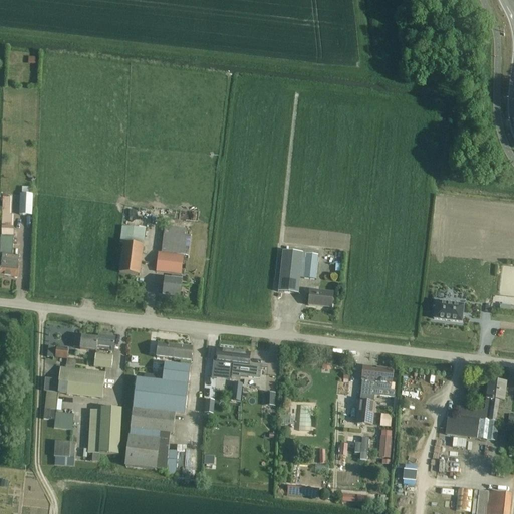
[(32,216),(32,195),(20,195),(19,216),(32,216)]
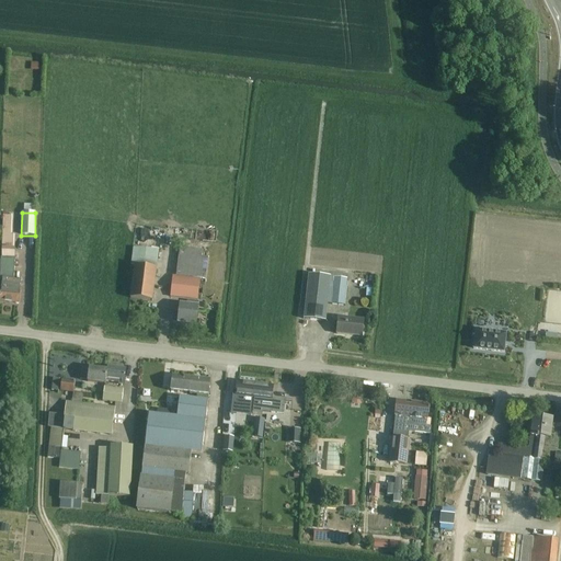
[(2,278),(0,296),(0,301),(18,304),(20,284),(6,282),(7,278),(13,279),(15,248),(12,248),(1,247),(1,260),(0,278),(2,278)]
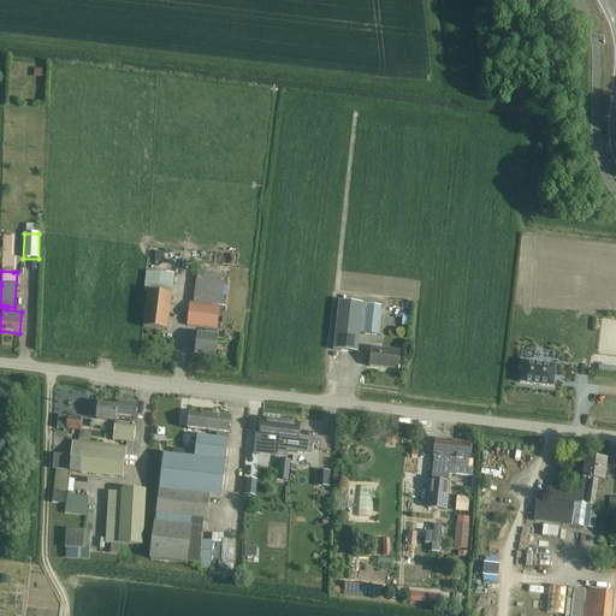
[(167,331),(169,318),(173,276),(146,272),(143,292),(147,292),(143,329),(167,331)]
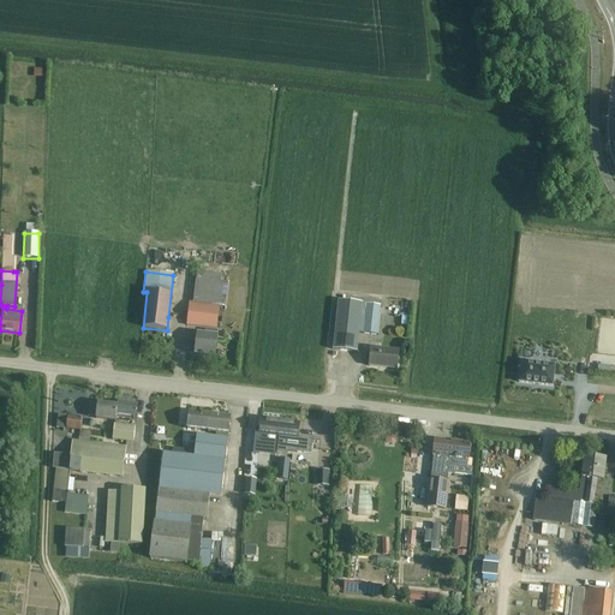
[(195,279),(192,304),(219,306),(226,308),(228,282),(222,281),(222,278),(221,278),(221,274),(199,272),(199,279),(195,279)]
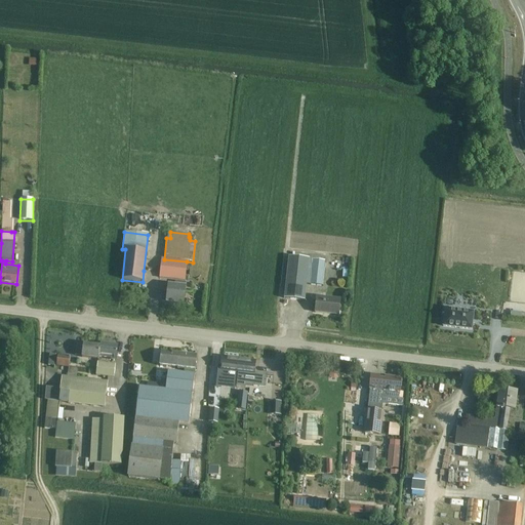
[(288,257),(284,299),(305,301),(305,300),(306,286),(307,284),(322,285),(323,282),(325,260),(288,257)]
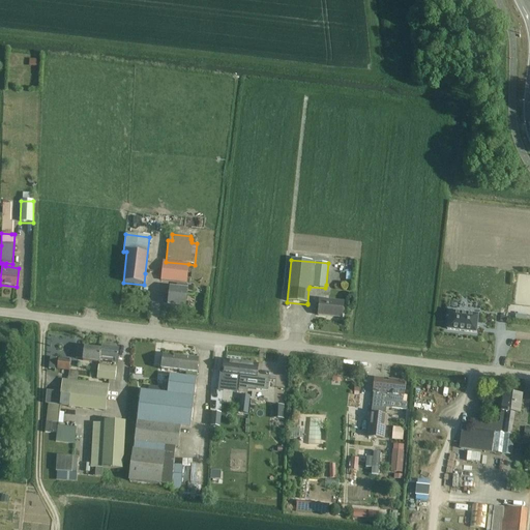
[(164,261),(162,281),(186,284),(188,264),(166,262),(164,261)]
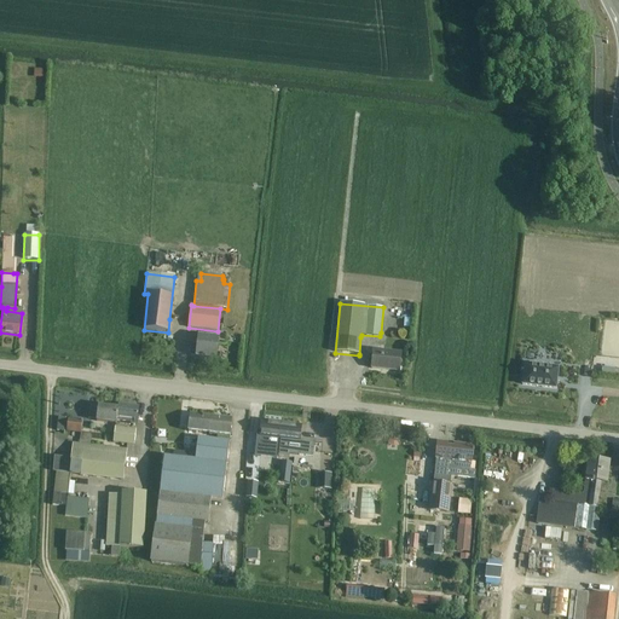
[(215,359),(219,333),(206,331),(206,336),(198,335),(197,343),(194,343),(190,346),(190,352),(192,354),(196,354),(195,357),(215,359)]
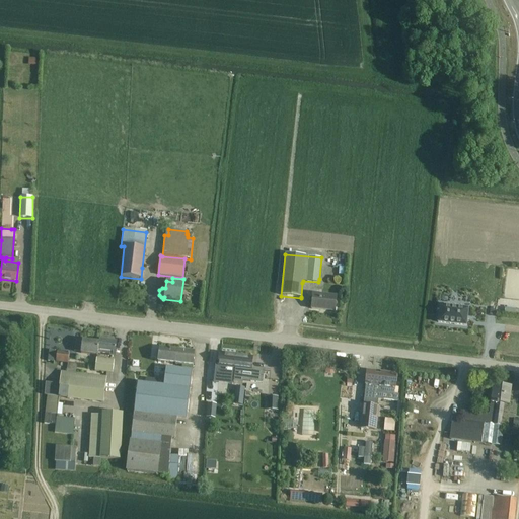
[(335,311),(336,295),(313,293),(311,308),(335,311)]
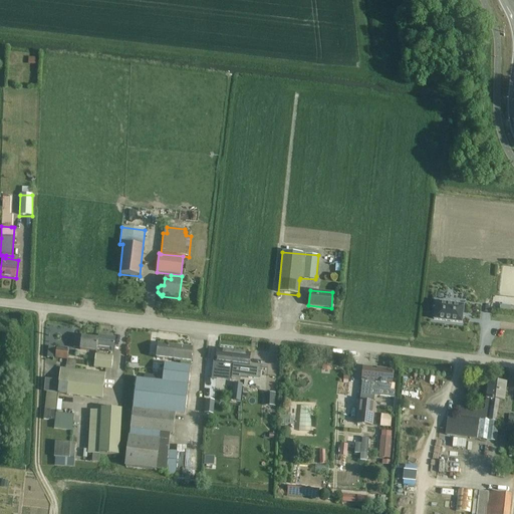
[(434,318),(434,319),(461,322),(463,307),(463,306),(436,302),(434,318)]
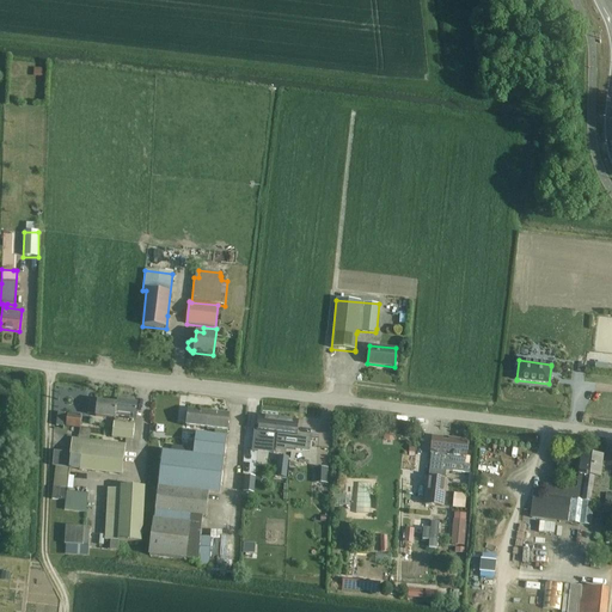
[(117,399),(117,403),(116,415),(129,417),(128,418),(134,420),(136,402),(117,399)]
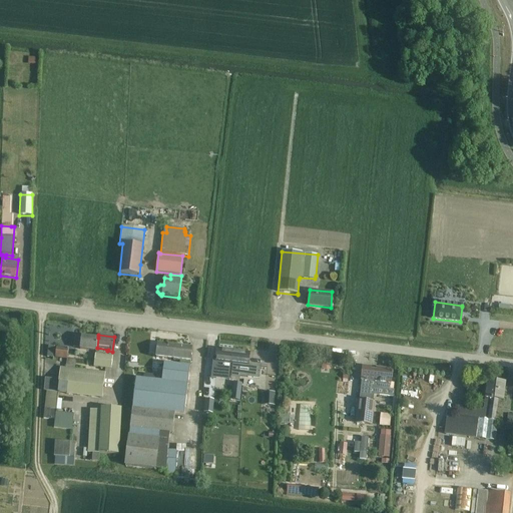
[(97,348),(98,338),(81,336),(81,338),(75,337),(74,345),(73,348),(80,349),(95,351),(96,348),(97,348)]
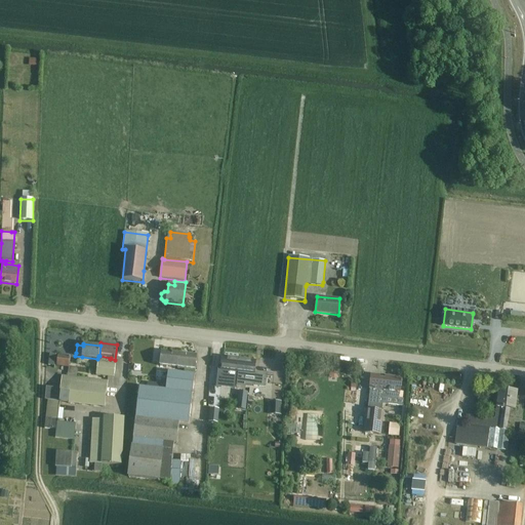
[(138,387),(128,476),(158,480),(170,481),(170,486),(178,487),(180,461),(171,460),(173,443),(175,443),(178,422),(188,423),(194,374),(194,370),(196,355),(161,351),(159,365),(177,367),(177,368),(184,369),(184,373),(167,371),(166,380),(161,380),(161,385),(147,382),(147,388),(138,387)]
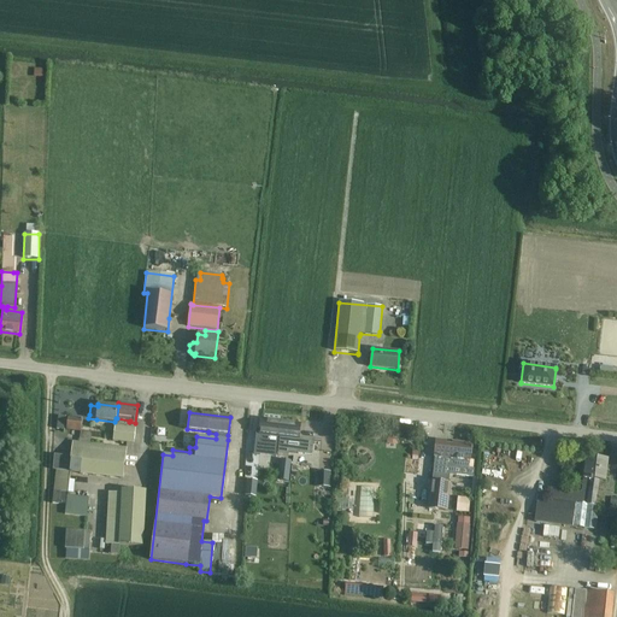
[(80,432),(81,425),(82,419),(68,417),(66,423),(65,430),(80,432)]
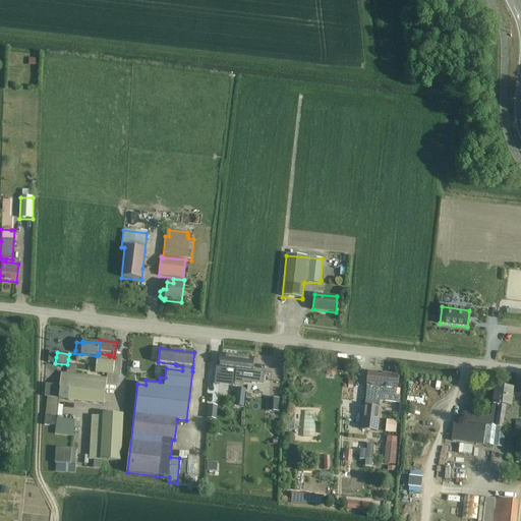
[(217,363),(214,384),(219,385),(219,382),(233,383),(235,367),(236,357),(220,355),(219,363),(219,364),(217,363)]
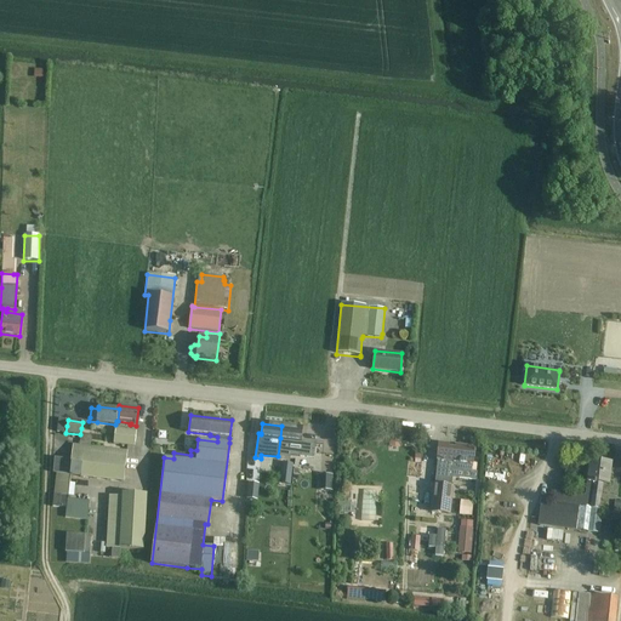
[(280,449),(279,457),(290,459),(290,456),(291,455),(296,456),(313,459),(315,444),(300,442),(300,440),(301,427),(281,426),(280,438),(281,438),(280,449)]
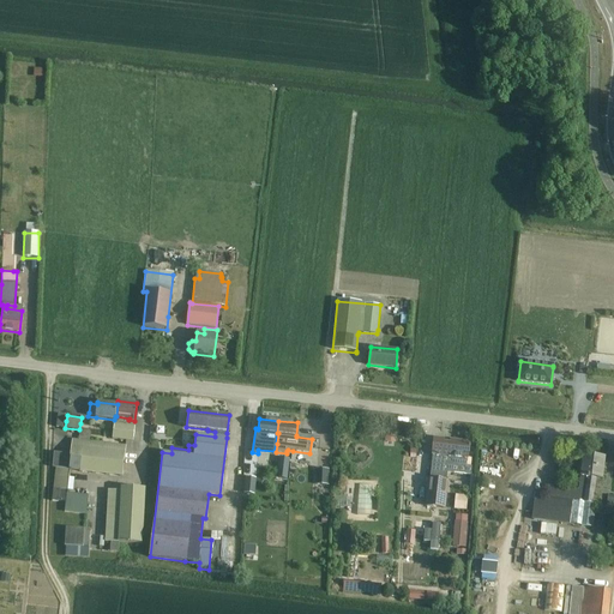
[(132,441),(134,427),(114,423),(113,431),(112,438),(132,441)]
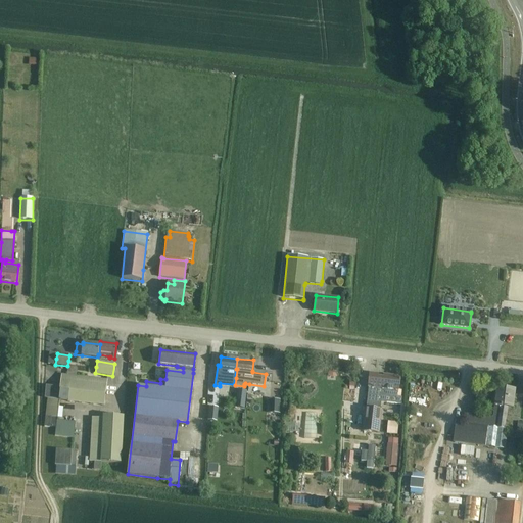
[(61,374),(58,400),(104,406),(106,380),(77,376),(66,375),(61,374)]
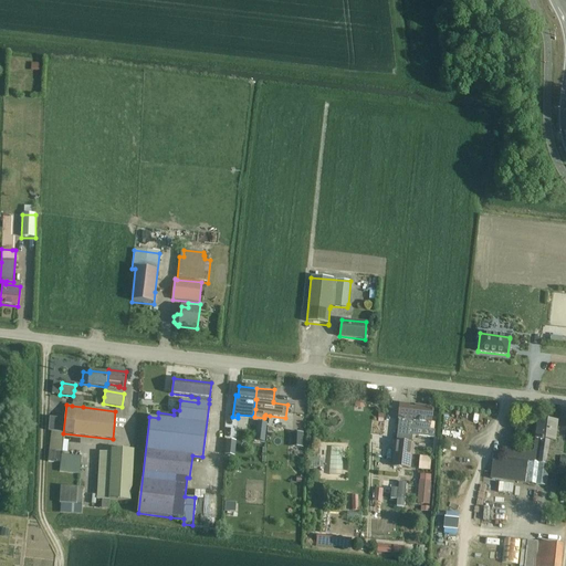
[(415,409),(408,408),(409,405),(399,405),(397,420),(398,420),(396,441),(395,441),(391,468),(410,469),(413,443),(411,443),(412,436),(433,439),(435,431),(430,431),(431,422),(432,407),(415,406),(415,409)]
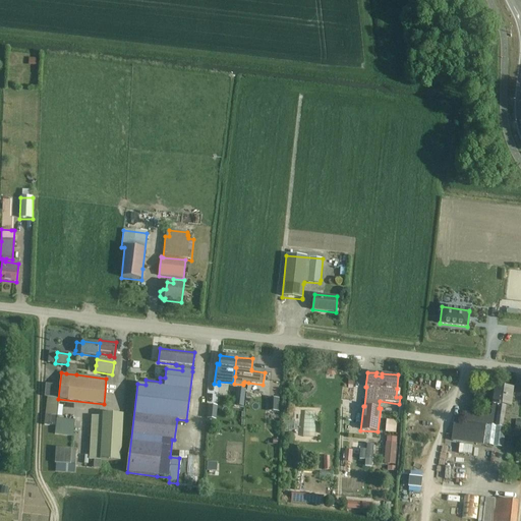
[(453,435),(453,441),(466,442),(466,437),(484,439),(483,445),(503,447),(505,428),(503,426),(505,406),(510,407),(513,389),(495,387),(491,404),(490,415),(464,412),(462,429),(459,428),(454,430),(453,435)]
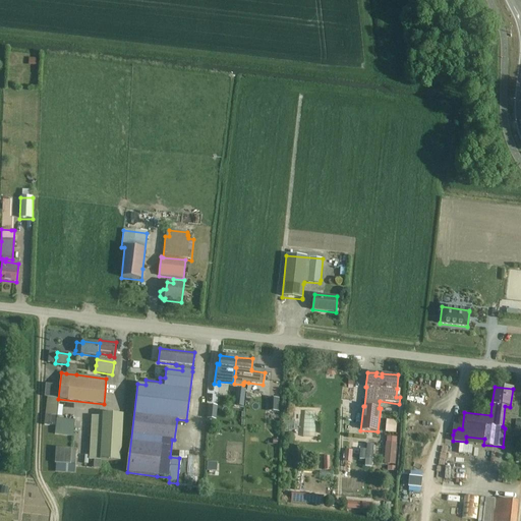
[(45,416),(44,426),(49,427),(49,425),(56,426),(56,428),(55,437),(73,438),(74,430),(74,421),(57,419),(59,399),(47,398),(45,416)]
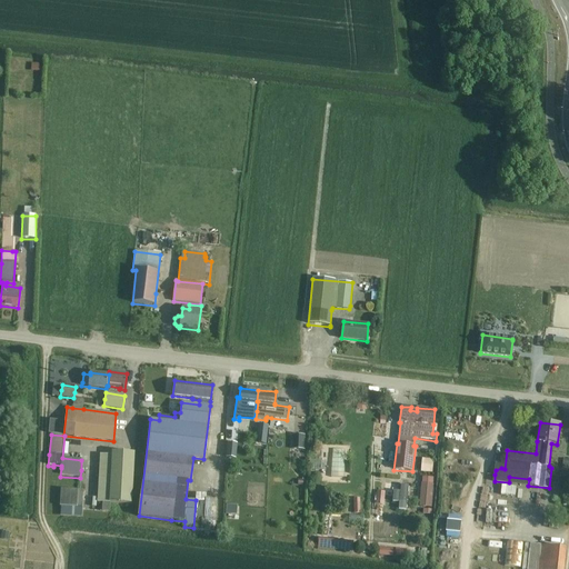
[(292,435),(291,449),(305,450),(306,436),(292,435)]
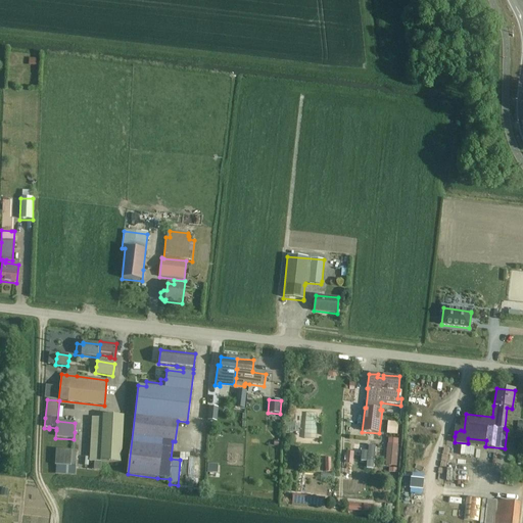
[(121,463),(124,417),(103,415),(102,419),(92,418),(89,461),(94,462),(94,471),(100,471),(101,462),(121,463)]
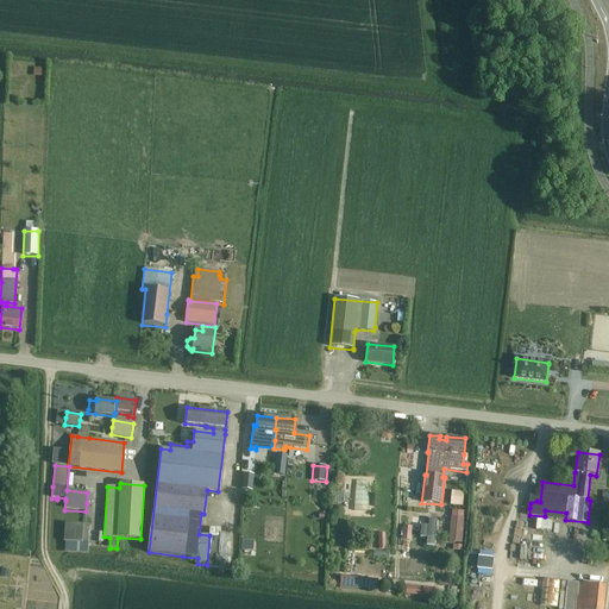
[(332,503),(344,504),(344,493),(333,493),(332,503)]
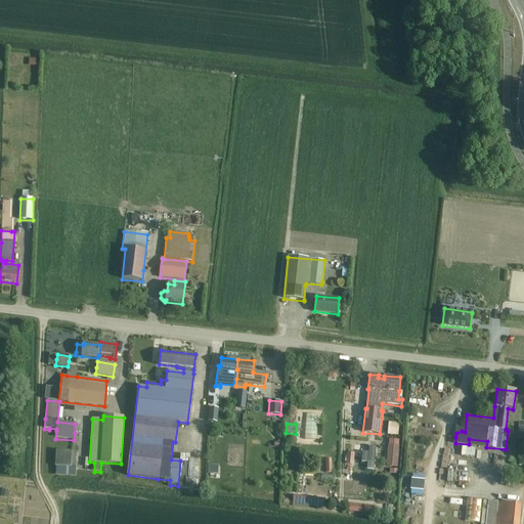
[(397,468),(399,446),(388,445),(386,467),(397,468)]
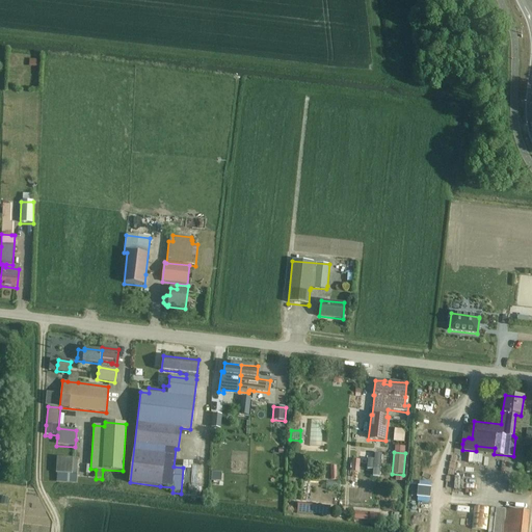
[(380,477),(382,455),(375,454),(374,460),(368,459),(367,470),(373,470),(372,476),(380,477)]
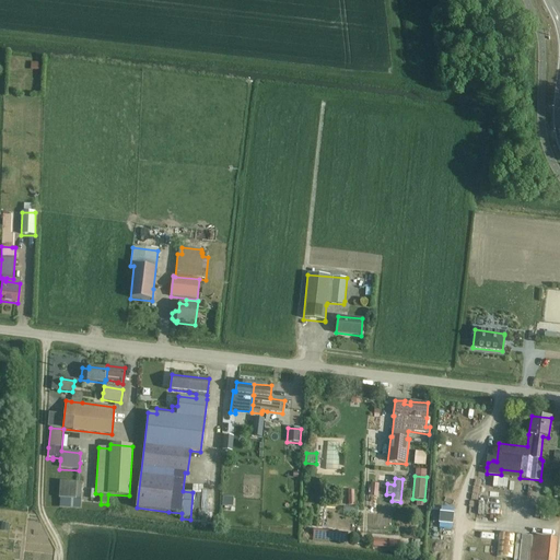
[(81,500),(82,483),(74,482),(60,481),(59,499),(76,500),(81,500)]
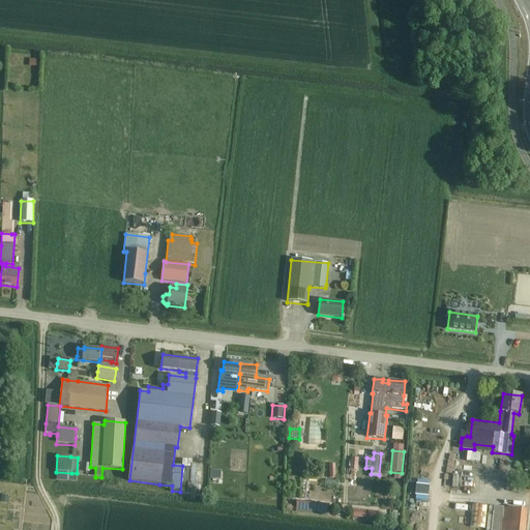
[(357,471),(358,459),(349,458),(348,470),(357,471)]
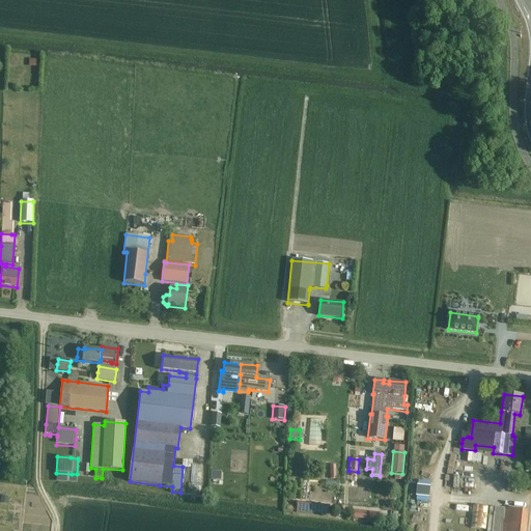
[(211,471),(211,480),(221,480),(221,472),(211,471)]
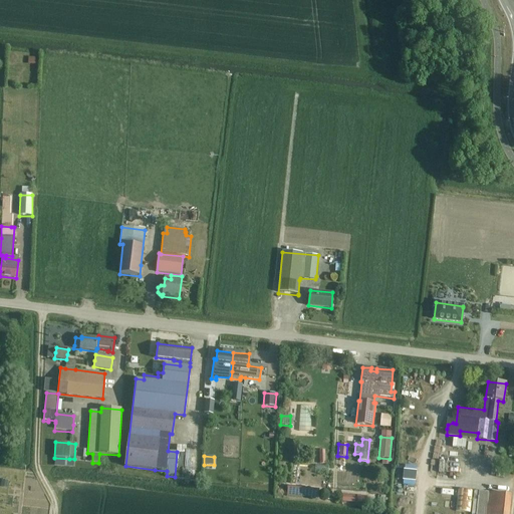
[(470,513),(473,491),(458,490),(455,511),(470,513)]
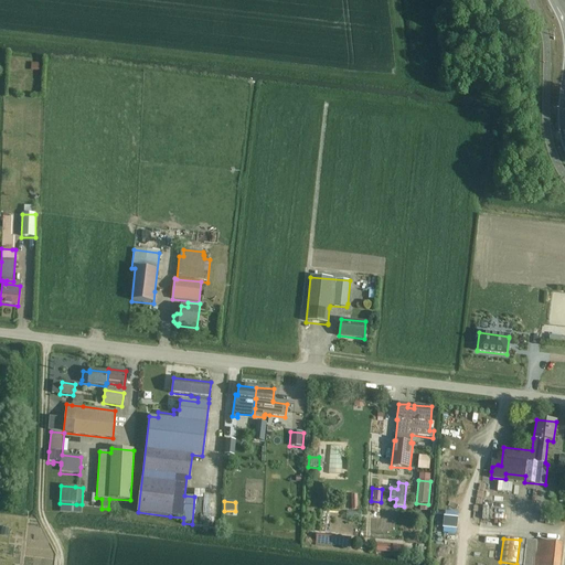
[(558,564),(562,543),(521,540),(519,564),(558,564)]
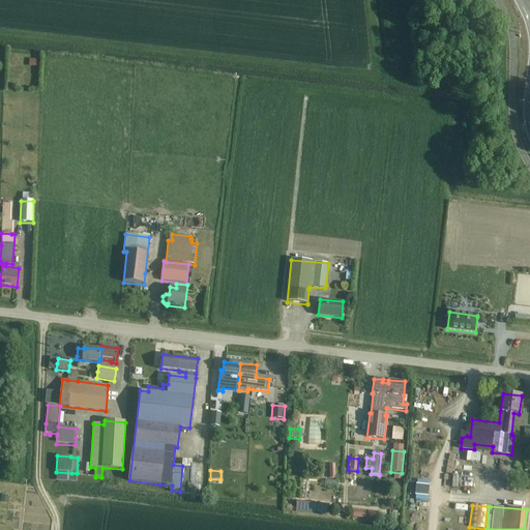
[(352,518),(367,519),(369,511),(353,510),(352,518)]
